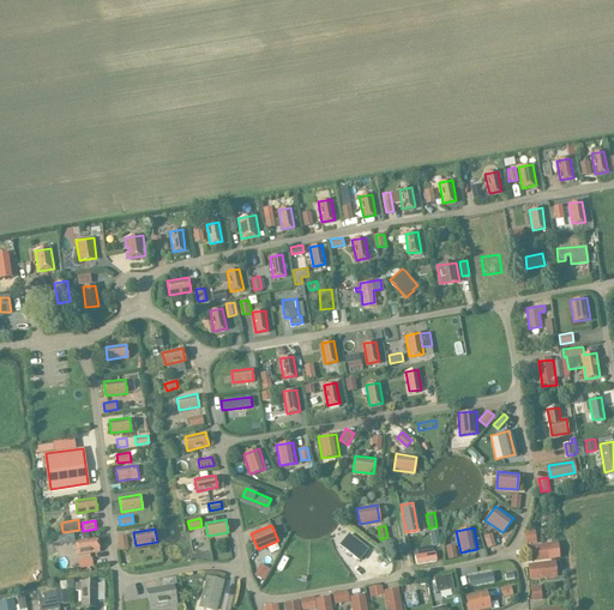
[(438,529),(429,530),(432,544),(440,543),(438,530),(438,529)]
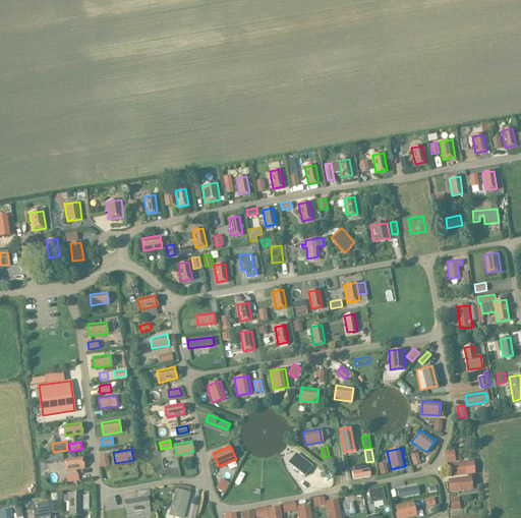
[(63,460),(62,452),(50,454),(51,462),(63,460)]
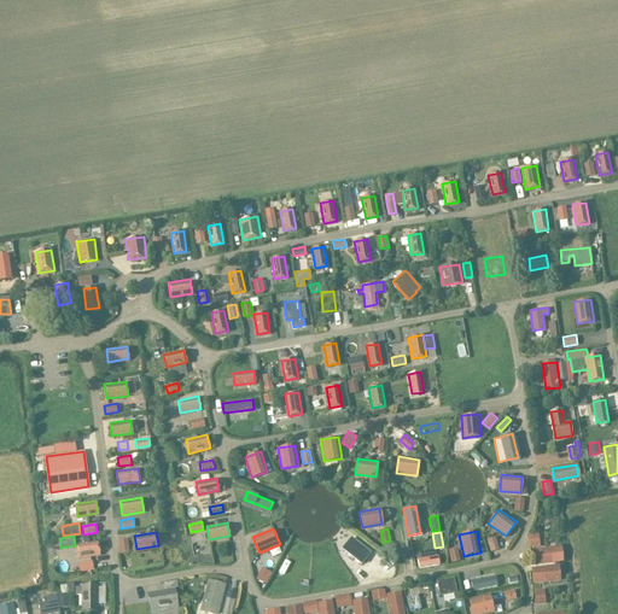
[(351,536),(342,548),(361,563),(371,551),(351,536)]
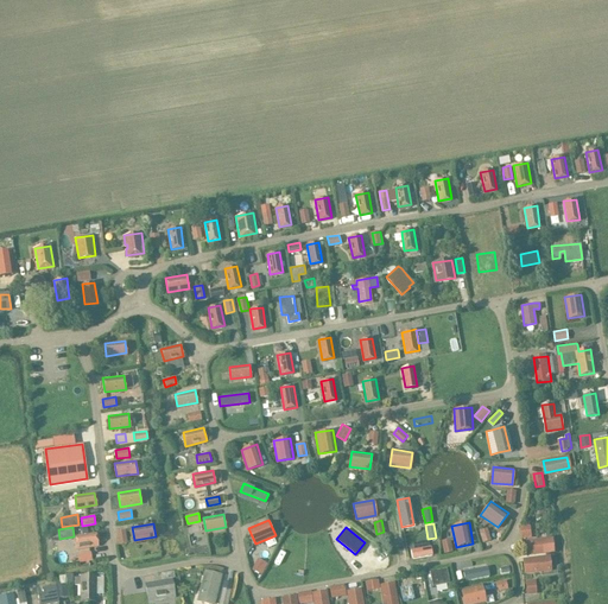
[(479,529),(482,541),(491,539),(487,527),(479,529)]
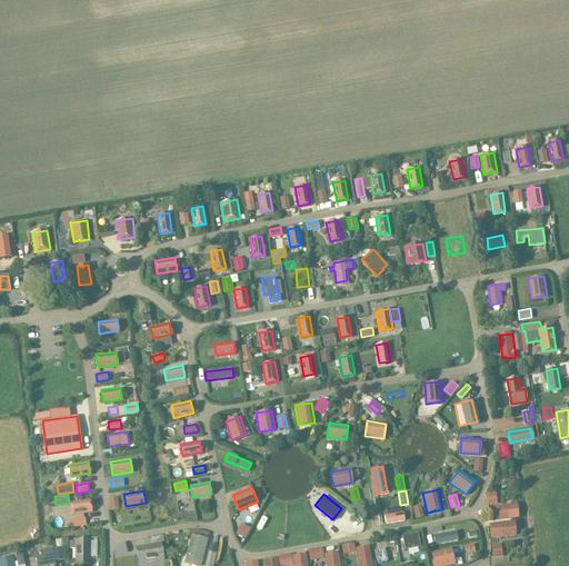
[(119,508),(117,495),(109,497),(111,509),(119,508)]
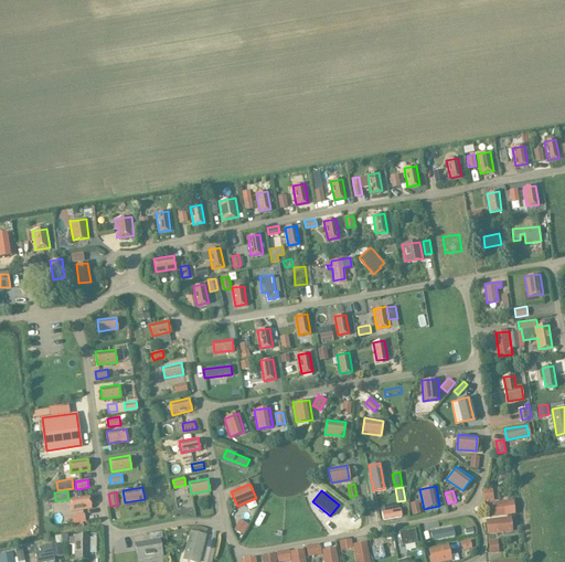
[(88,495),(71,498),(72,509),(91,507),(88,495)]
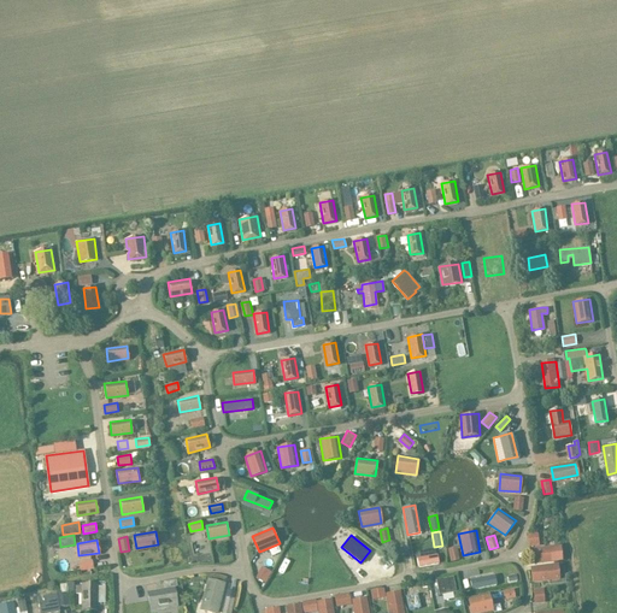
[(448,547),(451,560),(459,559),(457,546),(448,547)]
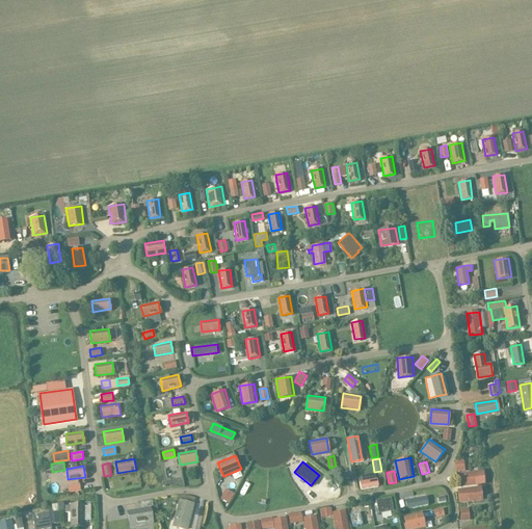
[(478,472),(456,474),(457,484),(479,482),(482,481),(481,472),(478,472)]
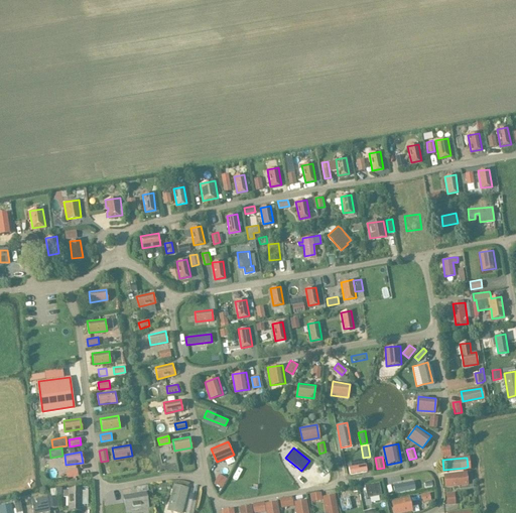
[(360,459),(347,461),(349,473),(362,470),(366,470),(365,463),(360,464),(360,459)]
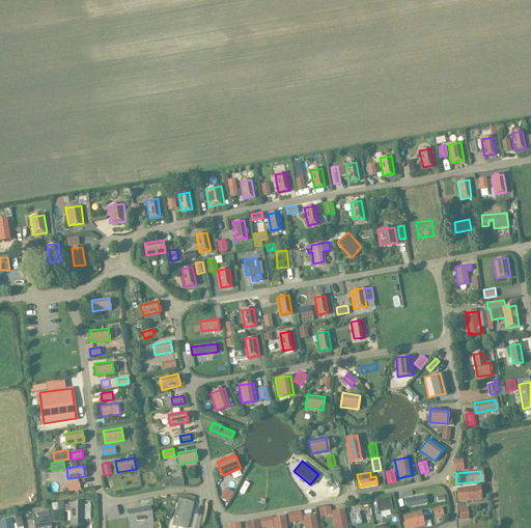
[(70,492),(81,490),(80,483),(67,484),(70,492)]
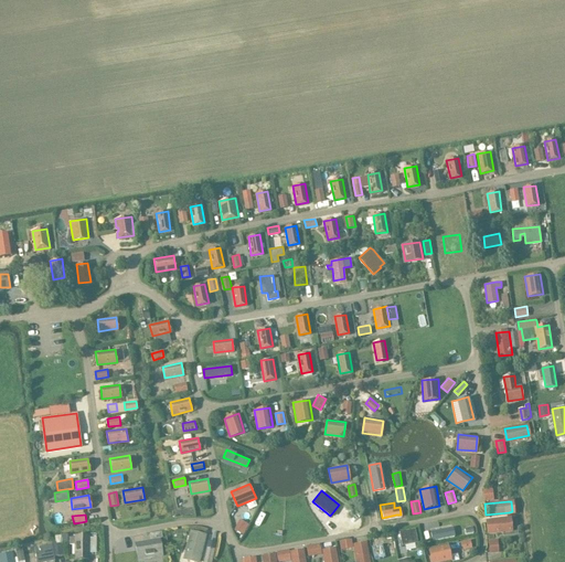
[(488,531),(510,529),(509,518),(487,520),(488,531)]
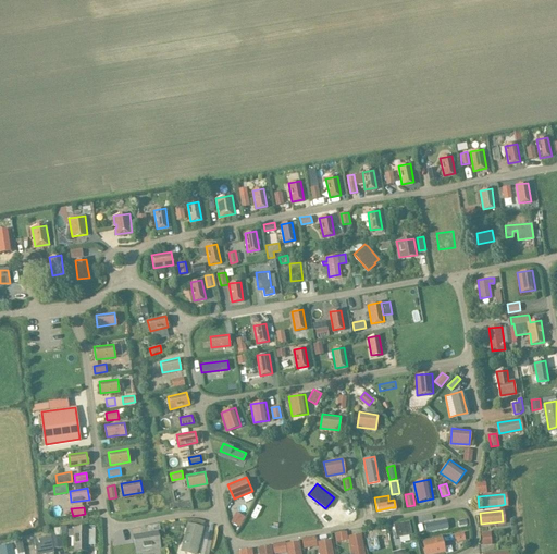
[(236,512),(231,521),(237,525),(243,515),(236,512)]
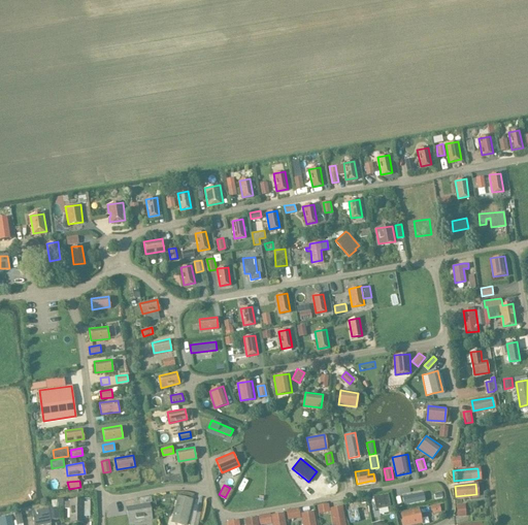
[(423,492),(402,496),(403,504),(425,500),(423,492)]
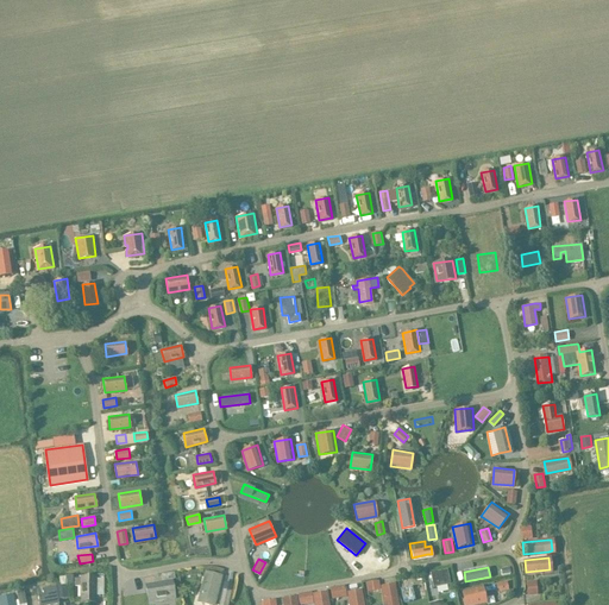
[(433,587),(451,584),(447,568),(431,572),(433,587)]
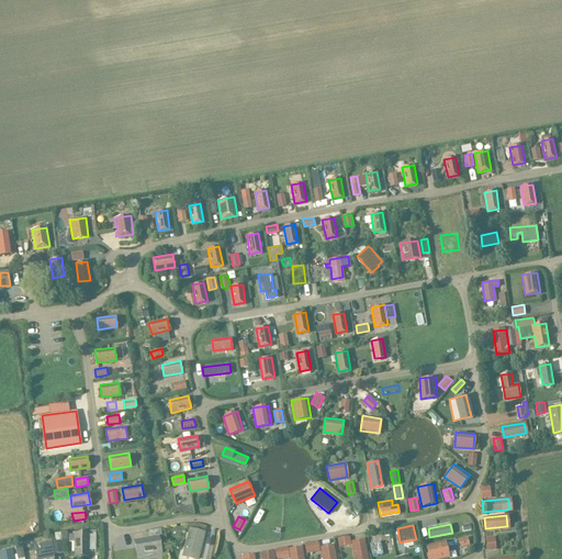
[(248,527),(243,537),(248,539),(254,530),(248,527)]
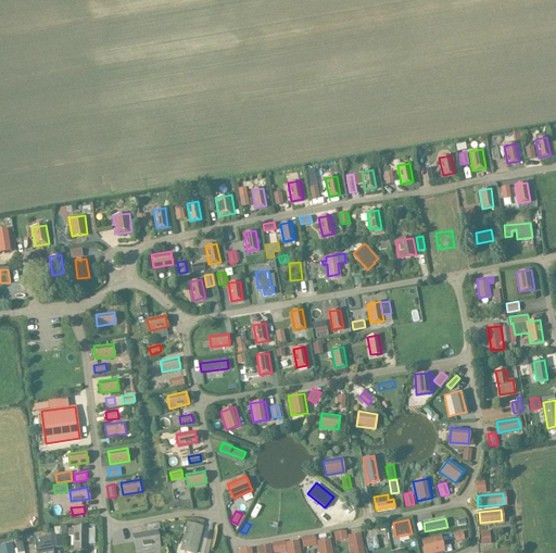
[(186,541),(184,549),(194,552),(201,526),(188,523),(185,541),(186,541)]
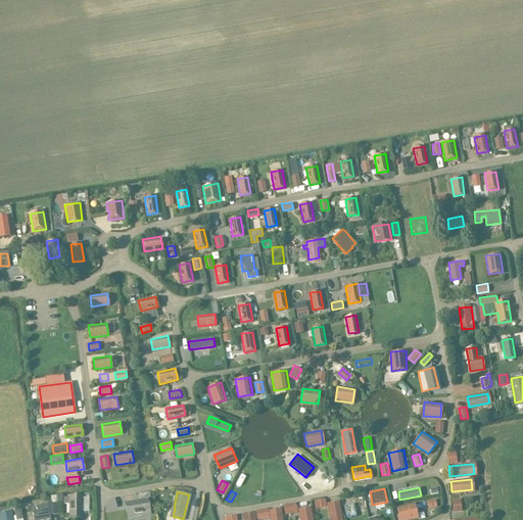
[(64,497),(64,503),(70,503),(69,516),(82,517),(82,510),(89,510),(89,497),(82,497),(70,495),(70,497),(64,497)]
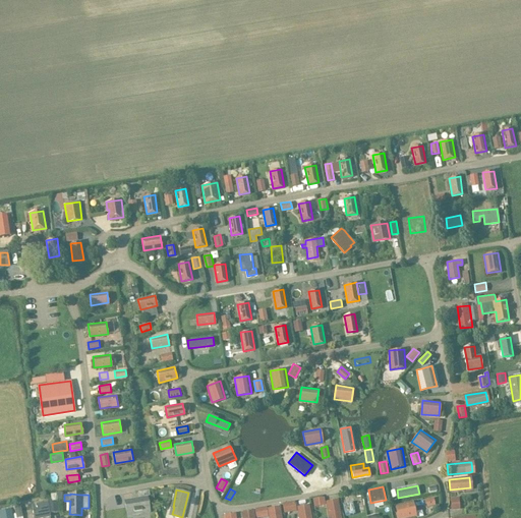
[(315,505),(324,503),(323,496),(313,498),(315,505)]
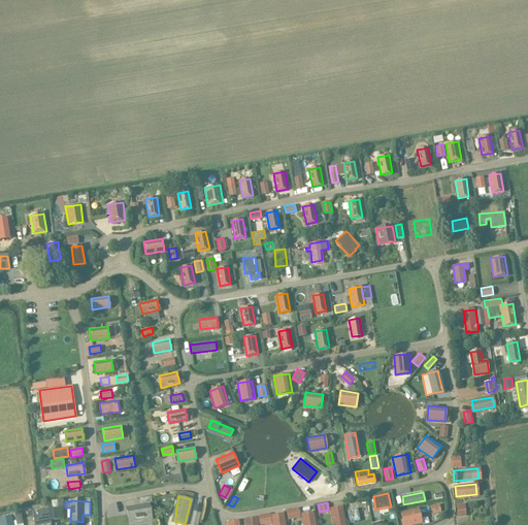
[(130,521),(151,517),(149,503),(127,506),(130,521)]
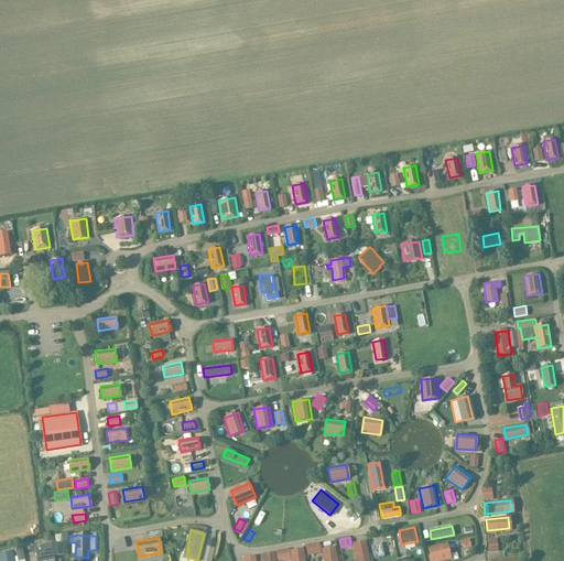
[(210,560),(216,541),(209,539),(204,560),(210,560)]
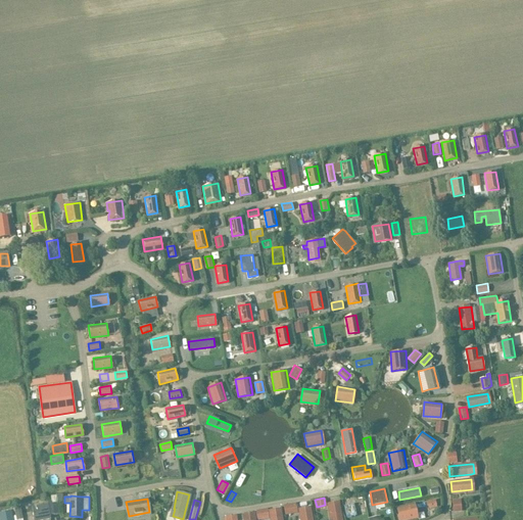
[(52,503),(32,506),(35,519),(36,519),(50,517),(49,514),(54,513),(59,512),(57,502),(52,503)]
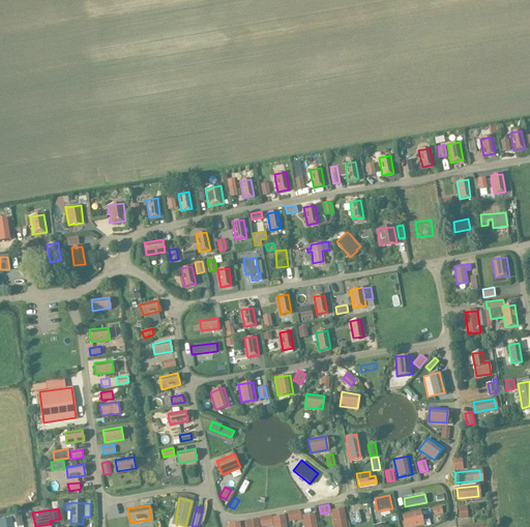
[(335,526),(346,526),(343,508),(333,510),(335,526)]
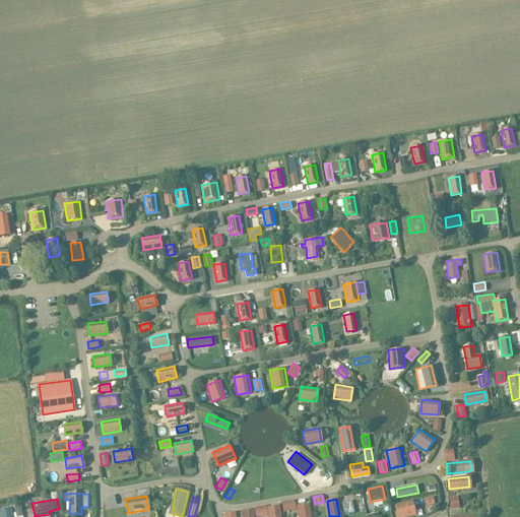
[(344,513),(354,511),(352,500),(342,502),(344,513)]
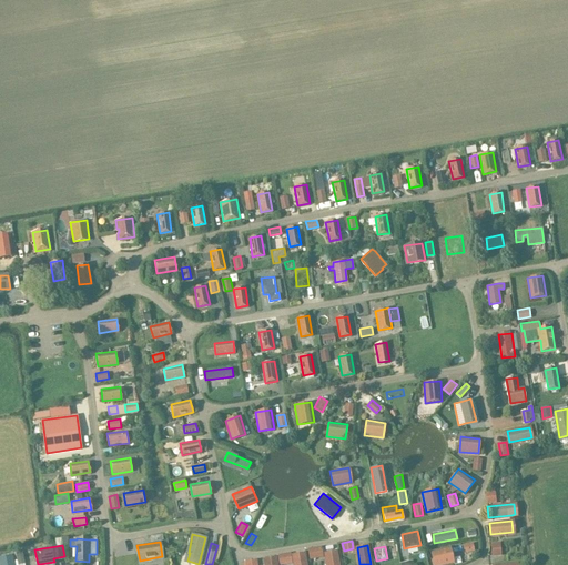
[(311,556),(322,554),(321,547),(308,550),(311,556)]
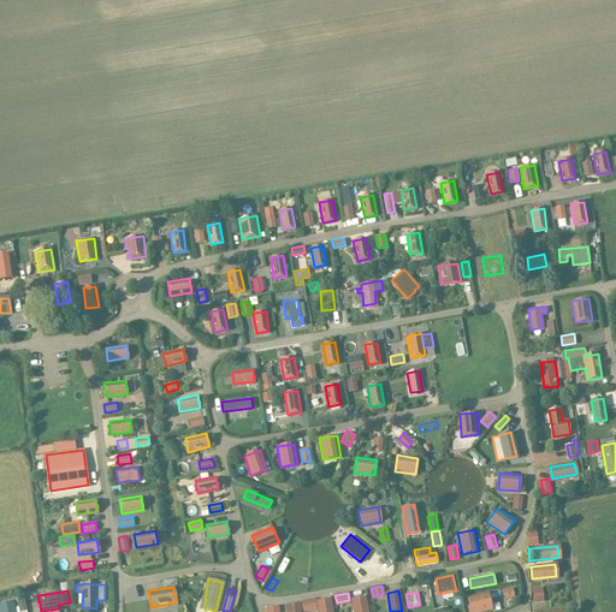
[(468,598),(471,611),(475,611),(490,608),(487,594),(468,598)]
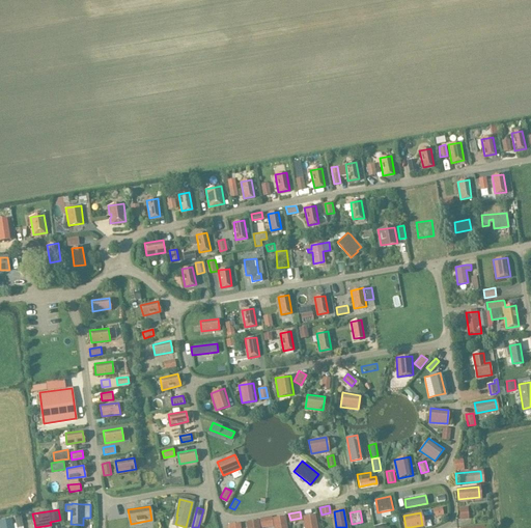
[(306,527),(316,527),(314,515),(304,517),(306,527)]
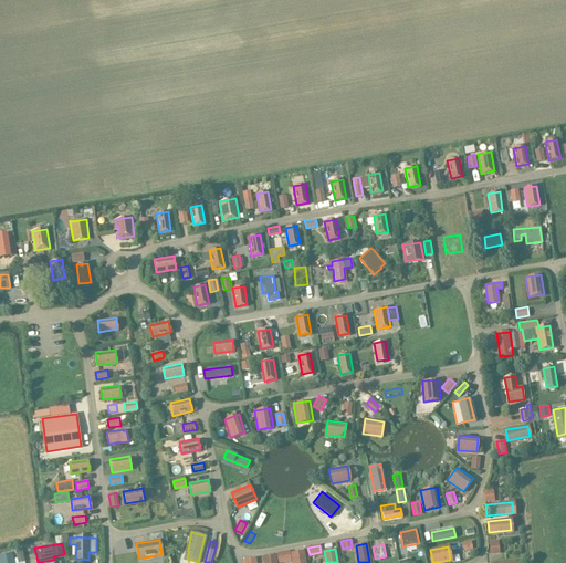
[(293,562),(304,562),(302,551),(292,553),(293,562)]
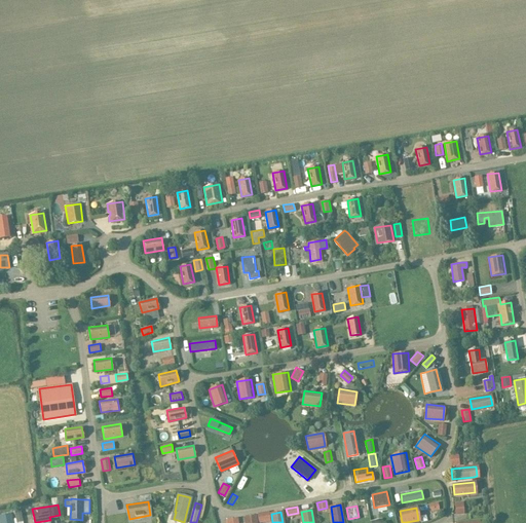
[(259,522),(270,521),(268,513),(258,515),(259,522)]
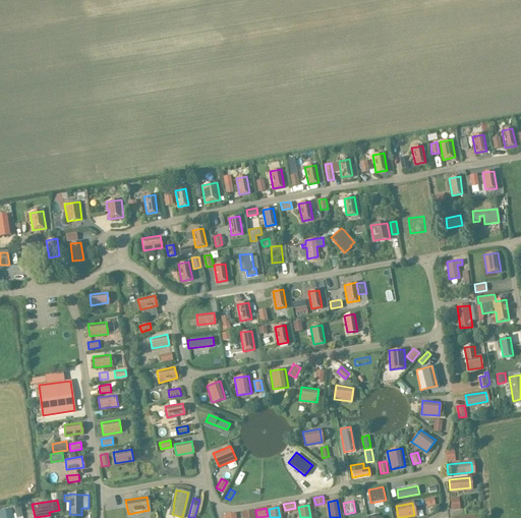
[(11,517),(10,509),(0,510),(0,517),(11,517)]
